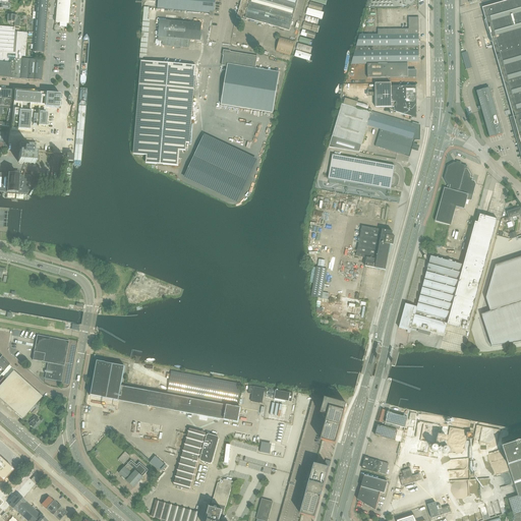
[(35,26),(33,52),(36,52),(44,52),(47,0),(36,0),(37,2),(35,26)]
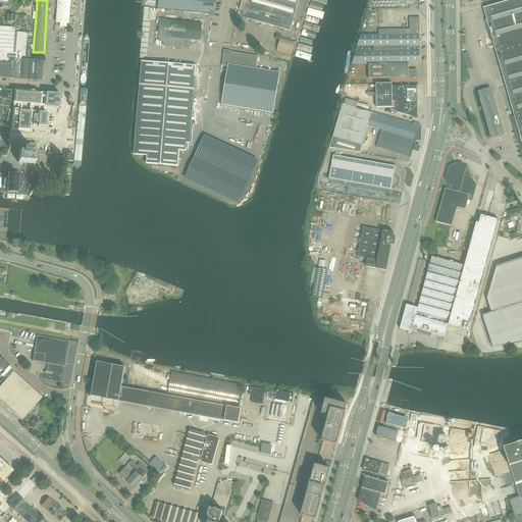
[(68,23),(69,0),(57,0),(55,22),(68,23)]
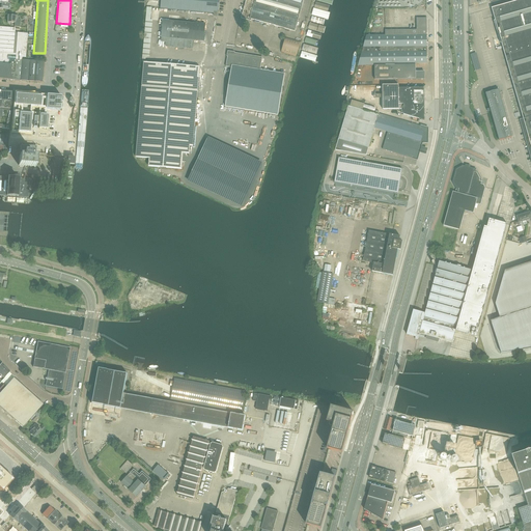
[(214,14),(214,10),(218,11),(219,0),(161,0),(161,8),(214,14)]
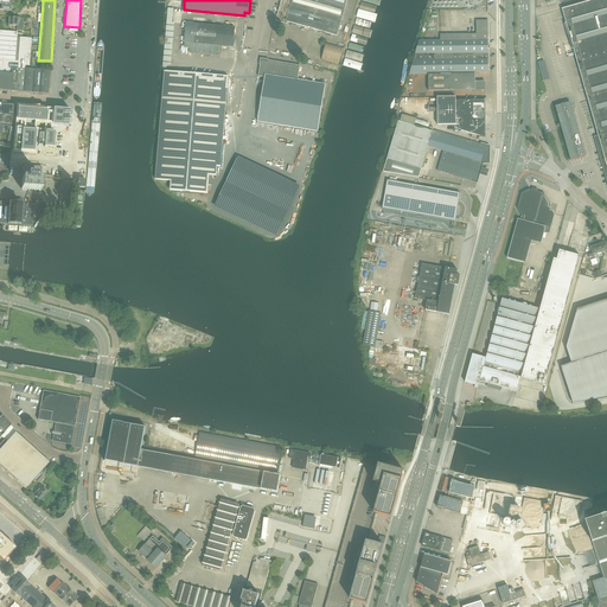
[(281,0),(276,19),(275,21),(287,24),(288,21),(337,36),(346,0),(281,0)]
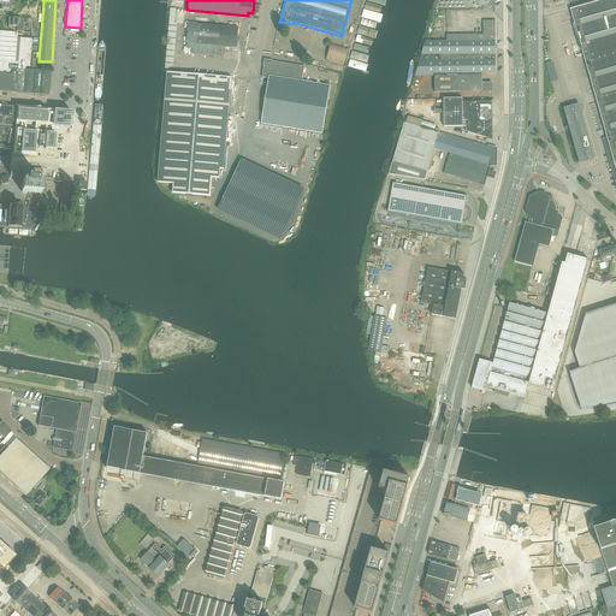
[(581,6),(570,10),(576,33),(592,86),(597,101),(604,129),(615,170),(615,0),(603,0),(587,5),(581,6)]
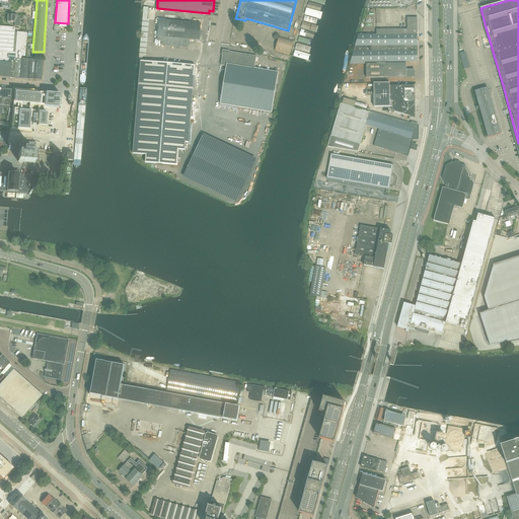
[(19,19),(18,19),(18,15),(15,15),(8,14),(7,22),(11,23),(11,22),(14,22),(14,26),(19,26),(19,19)]
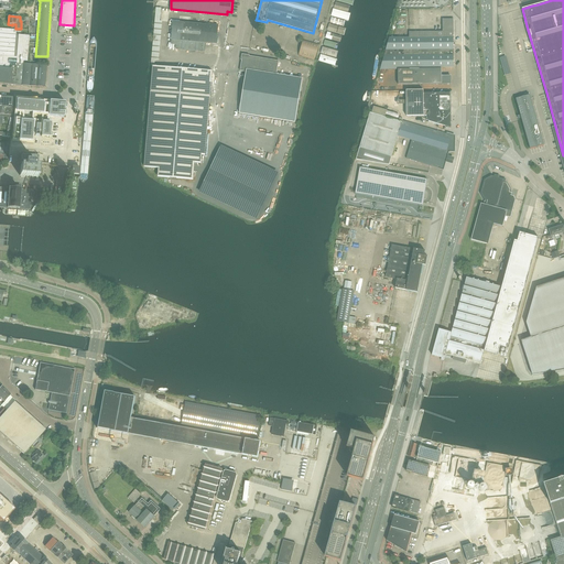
[(389,38),(386,51),(453,50),(453,19),(443,19),(443,32),(409,32),(409,38),(389,38)]
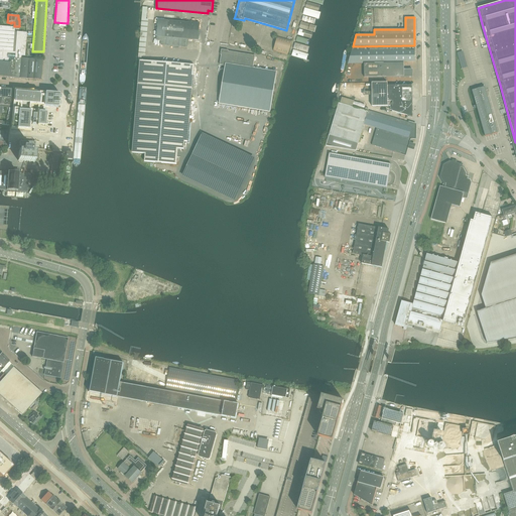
[(160,44),(187,47),(187,39),(198,40),(200,23),(158,19),(157,36),(157,40),(161,41),(160,44)]
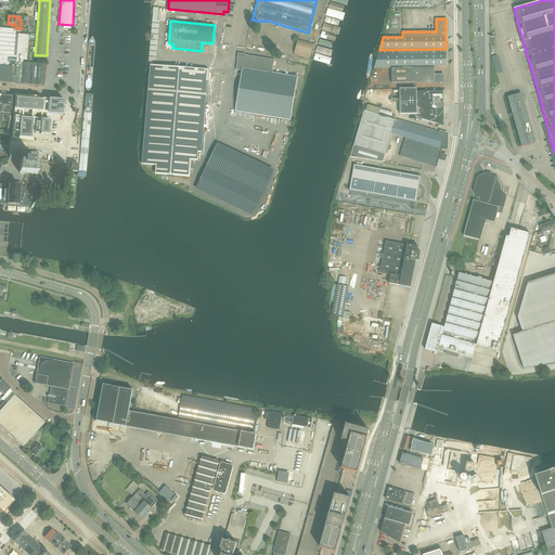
[(15,29),(0,27),(0,81),(8,82),(8,84),(21,85),(23,63),(23,60),(27,61),(28,35),(17,35),(15,34),(15,29)]
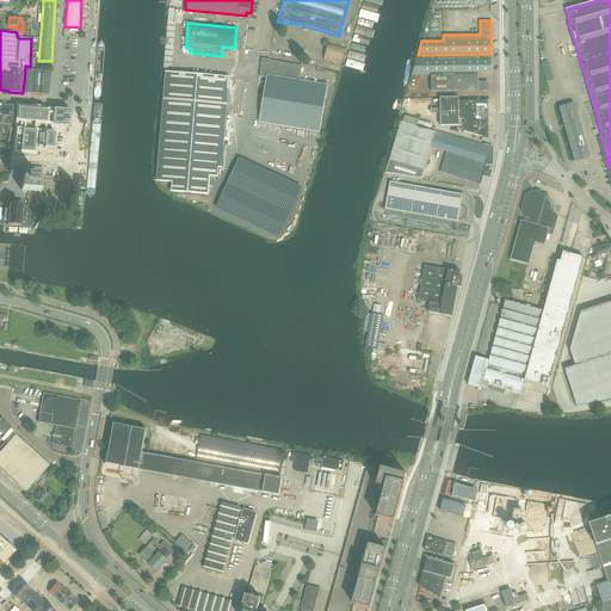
[(323,61),(340,66),(346,48),(345,48),(346,44),(344,44),(343,47),(328,43),(323,61)]
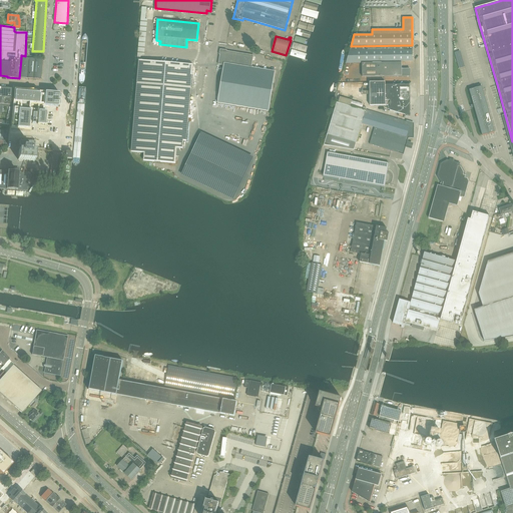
[(413,61),(412,45),(351,46),(346,63),(362,63),(402,62),(401,61),(413,61)]
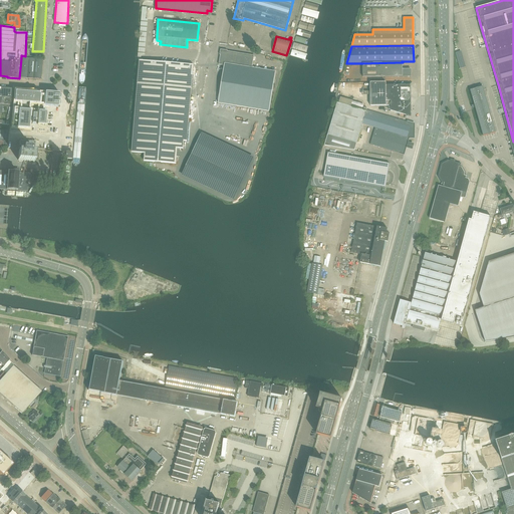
[(268,111),(275,71),(260,68),(252,67),(254,56),(221,50),(219,65),(224,66),(224,68),(224,70),(218,103),(268,111)]
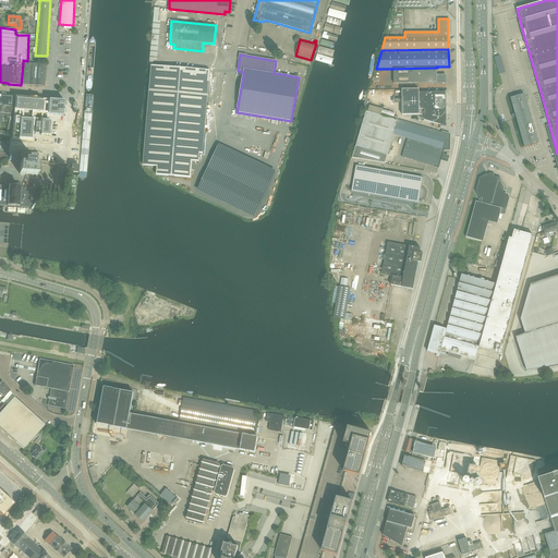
[(45,86),(45,75),(46,64),(23,63),(21,85),(45,86)]
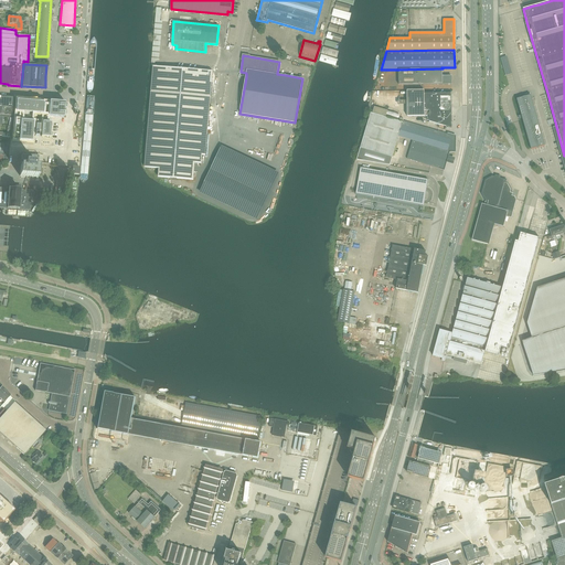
[(153,66),(145,168),(159,169),(158,177),(193,180),(195,163),(202,163),(202,156),(205,156),(213,72),(208,71),(195,70),(183,70),(159,66),(155,66),(153,66)]
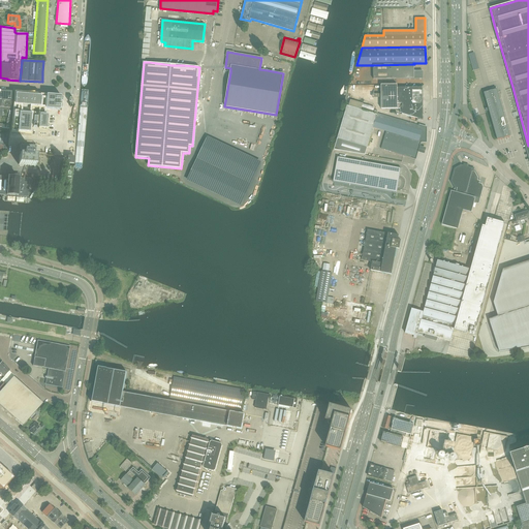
[(373,79),(410,79),(423,79),(423,71),(414,71),(414,70),(414,64),(373,65),(373,79)]
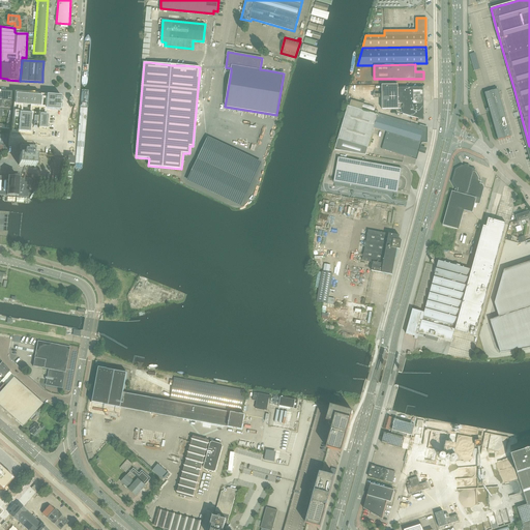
[(423,98),(423,88),(398,88),(398,85),(382,85),(382,93),(382,110),(403,109),(403,114),(421,120),(423,117),(423,104),(423,102),(424,100),(423,99),(423,98)]
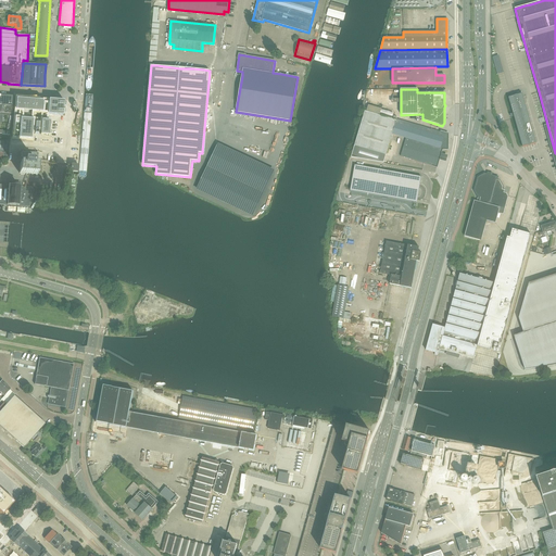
[(508,98),(513,113),(522,147),(528,146),(531,144),(536,143),(530,121),(527,112),(522,93),(517,96),(517,95),(514,96),(508,98)]
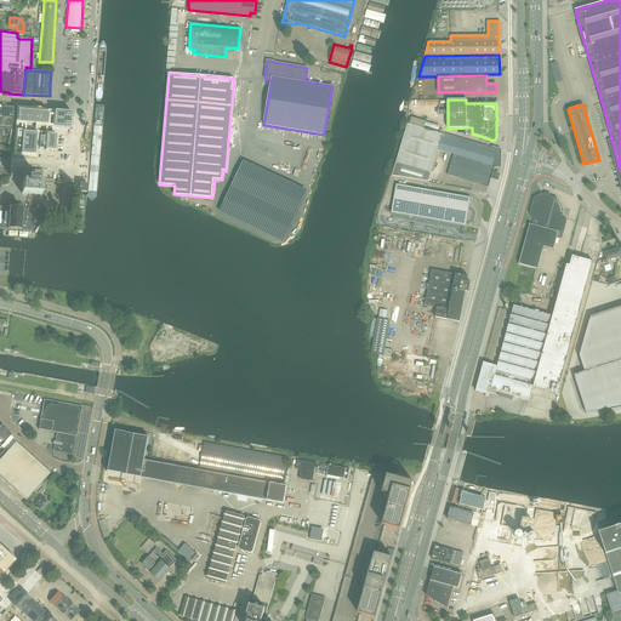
[(0,117),(0,118),(13,119),(15,108),(1,107),(0,106),(0,117)]
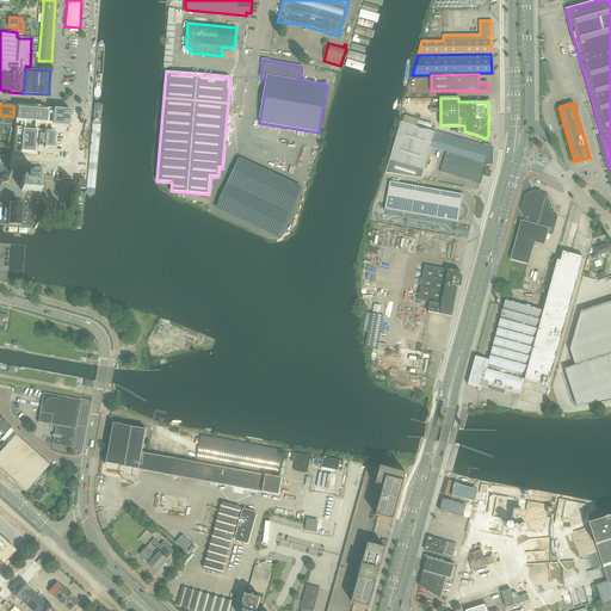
[(16,122),(13,150),(20,152),(20,153),(28,154),(28,152),(35,153),(37,124),(69,127),(71,111),(18,106),(17,122),(16,122)]
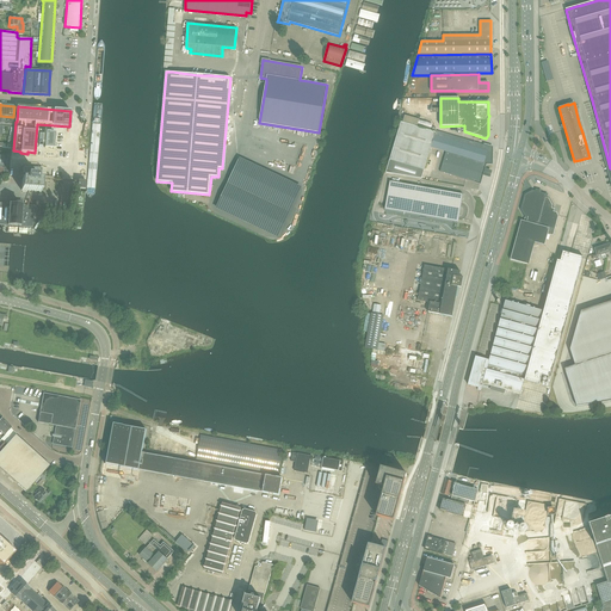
[(0,123),(13,124),(13,117),(0,116),(0,115),(0,123)]
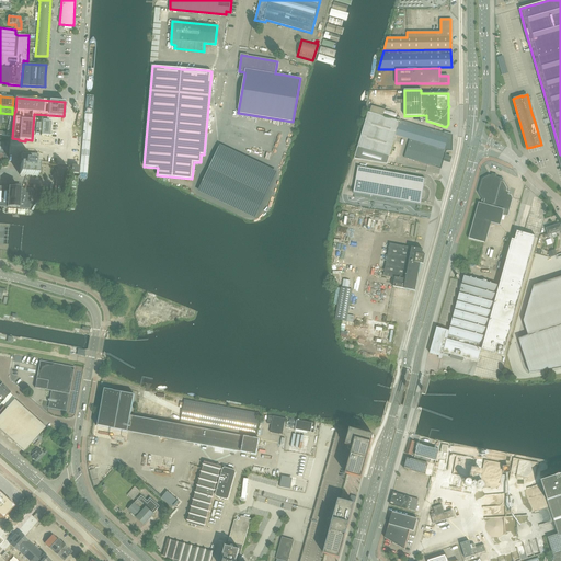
[(451,150),(451,145),(451,136),(400,121),(400,122),(368,112),(357,147),(389,157),(396,136),(410,139),(404,158),(441,169),(446,150),(451,150)]
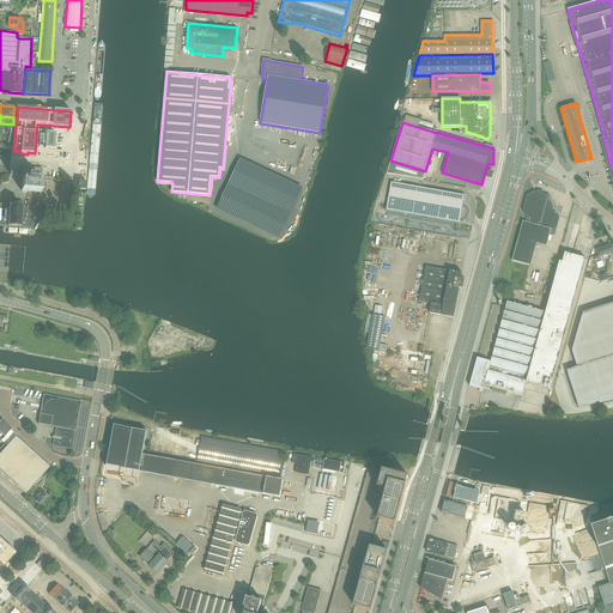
[(54,149),(55,133),(46,133),(44,149),(54,149)]
